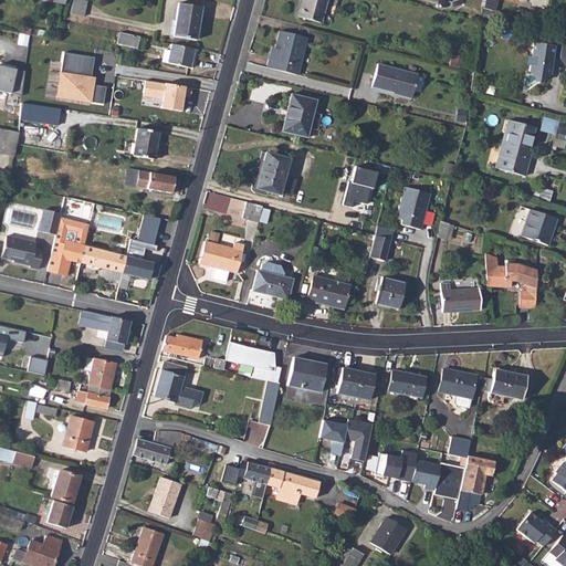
[(74,0),(72,11),(84,14),(87,0),(74,0)]
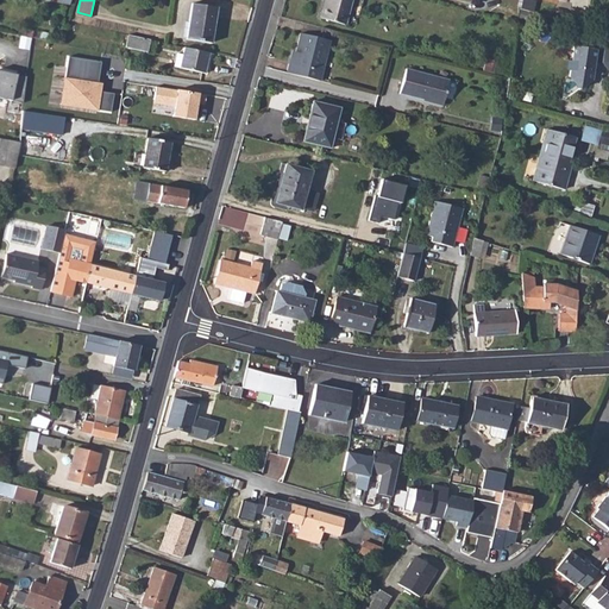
[(349,0),(324,0),(319,16),(320,17),(343,23),(349,0)]
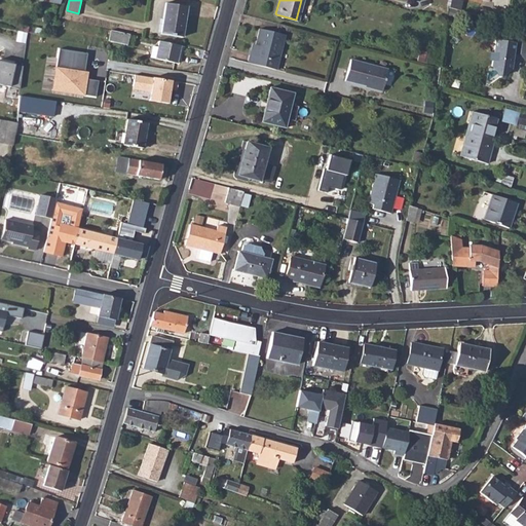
[(167,4),(160,34),(182,38),(187,8),(167,4)]
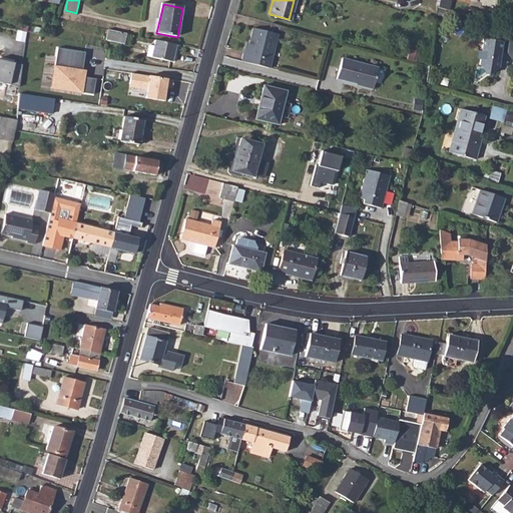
[(108,29),(105,40),(124,44),(127,34),(108,29)]
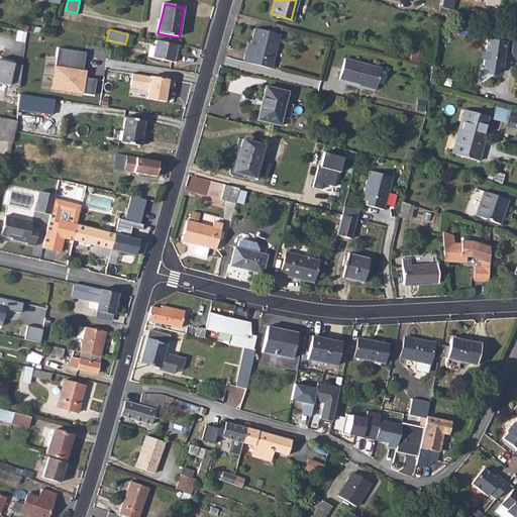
[(244,55),(242,62),(271,69),(279,36),(253,29),(249,44),(246,55),(244,55)]
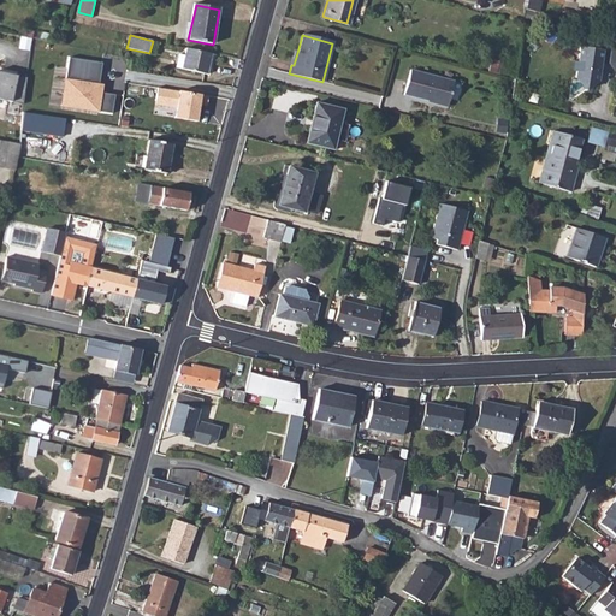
[(579,70),(578,76),(584,76),(591,87),(600,81),(605,51),(584,46),(581,59),(578,60),(576,70),(579,70)]
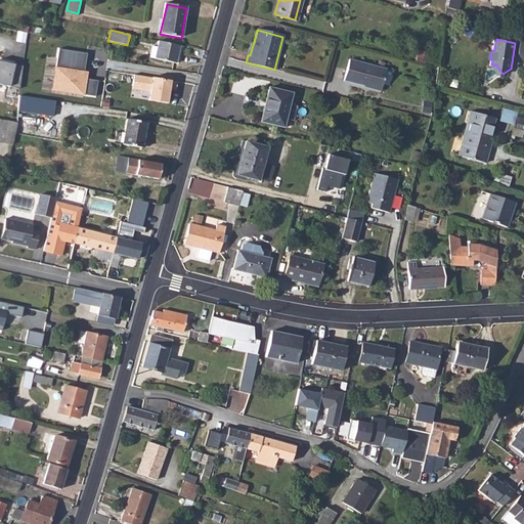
[(180,46),(159,41),(158,47),(154,47),(150,58),(176,63),(180,46)]
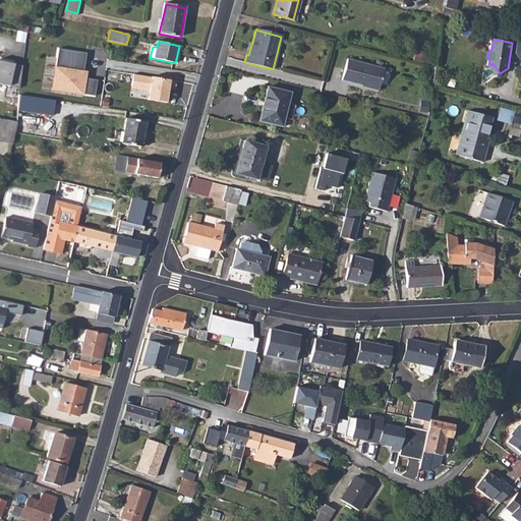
[(62,92),(96,97),(98,80),(87,79),(80,78),(81,72),(84,73),(84,72),(88,54),(59,50),(54,81),(63,82),(62,92)]
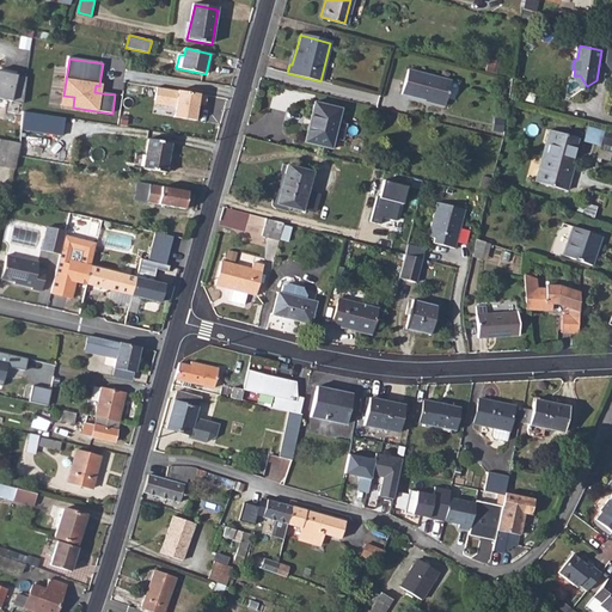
[(408,69),(402,93),(445,105),(452,81),(408,69)]
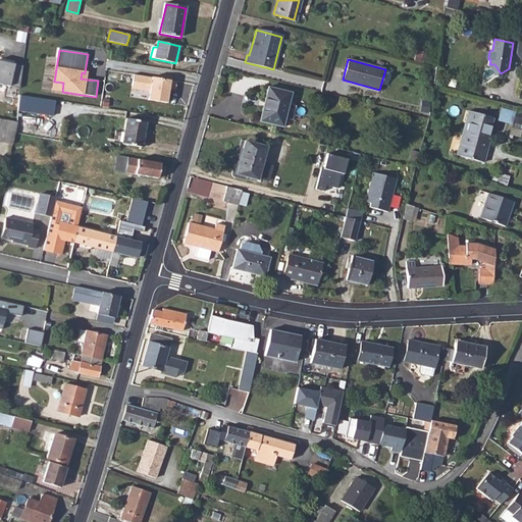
[(0,60),(0,84),(19,88),(23,65),(0,60)]
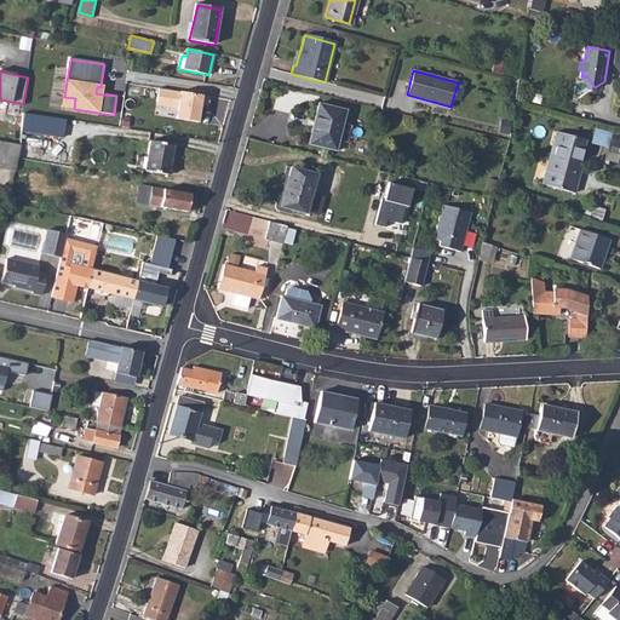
[(587,76),(581,76),(591,90),(595,87),(587,76)]
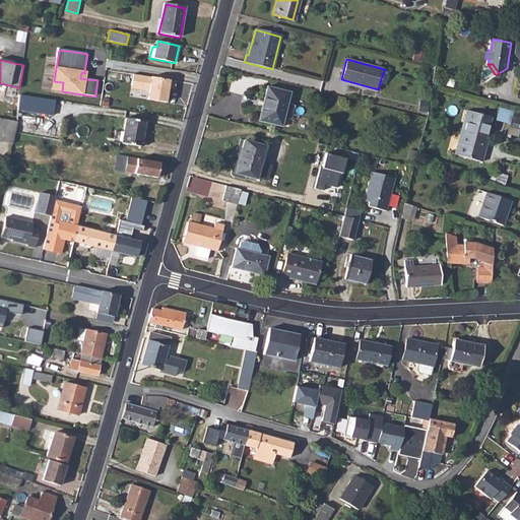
[(176,80),(132,74),(130,88),(146,90),(144,100),(165,103),(167,88),(174,89),(176,80)]
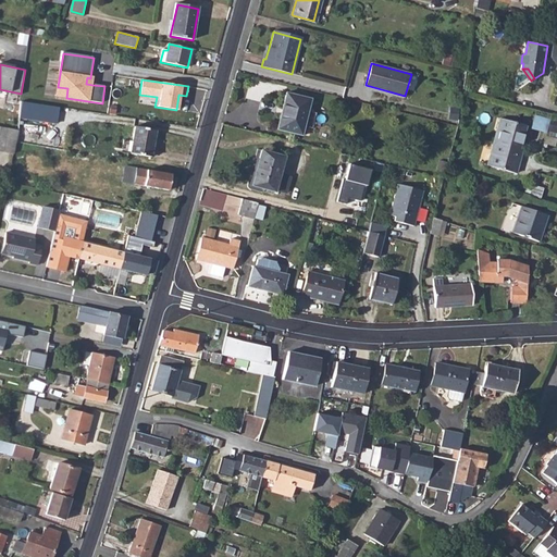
[(67,88),(58,87),(57,97),(66,98),(67,88)]
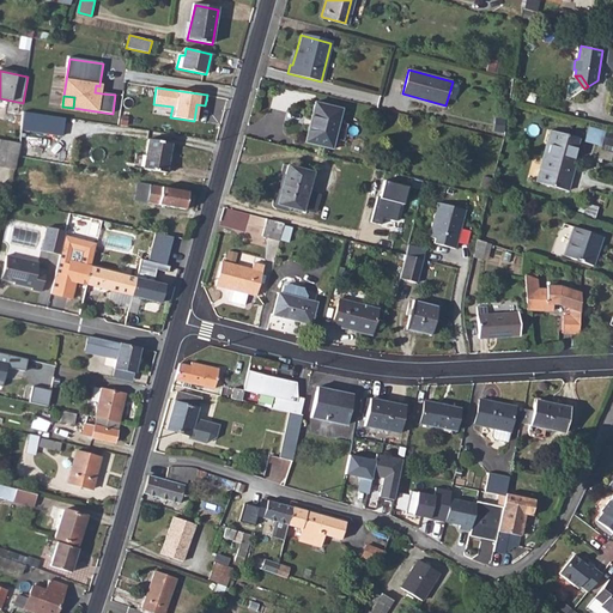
[(328,149),(335,121),(338,109),(311,102),(301,141),(328,149)]
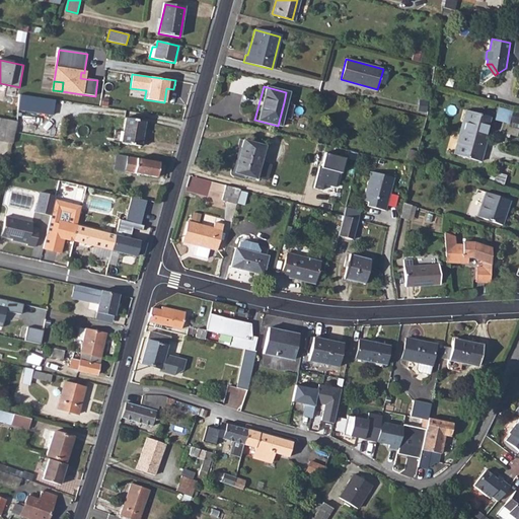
[(56,98),(19,93),(18,110),(54,114),(56,98)]
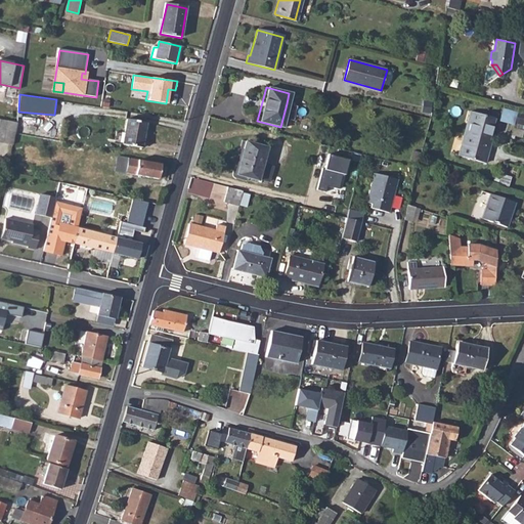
[(505,107),(500,120),(514,123),(517,112),(505,107)]
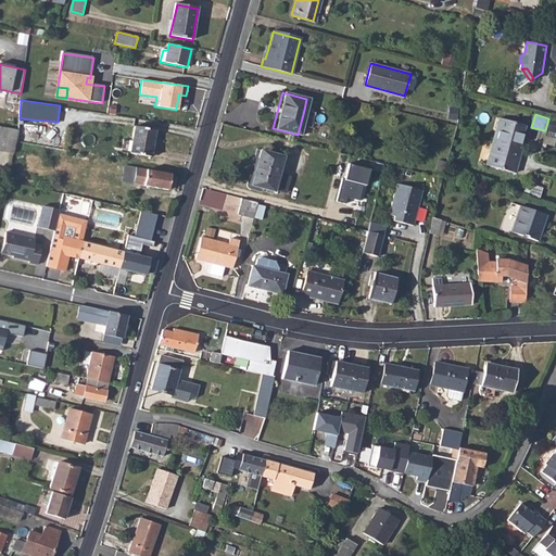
[(491,152),(489,152),(484,165),(514,173),(517,161),(515,160),(518,147),(523,125),(497,117),(495,128),(497,129),(491,152)]
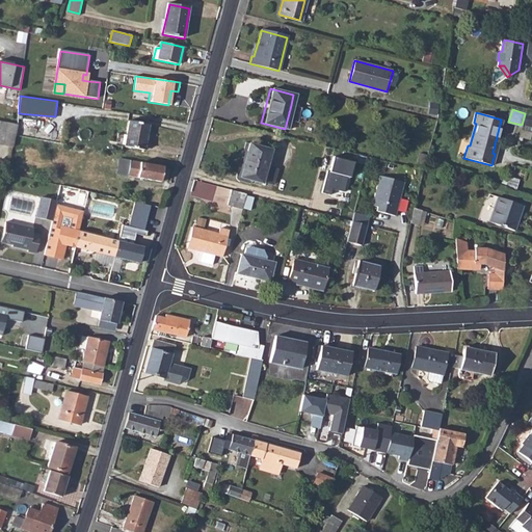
[(127,136),(125,148),(144,151),(150,125),(130,122),(127,136)]
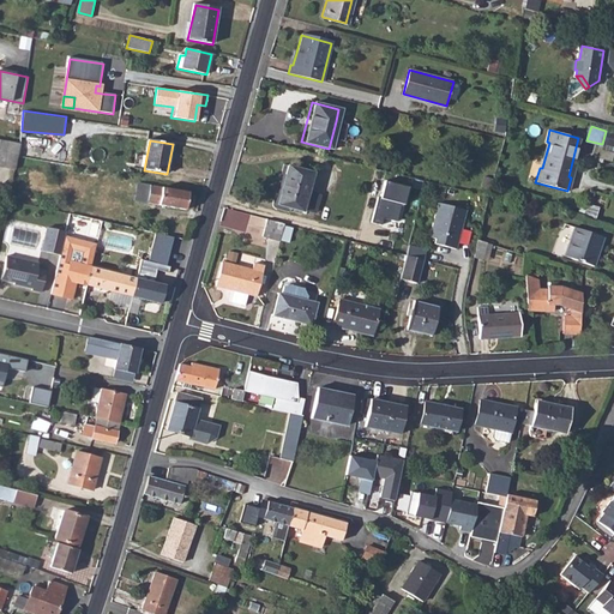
[(7,142),(4,162),(13,164),(16,156),(19,144),(7,142)]
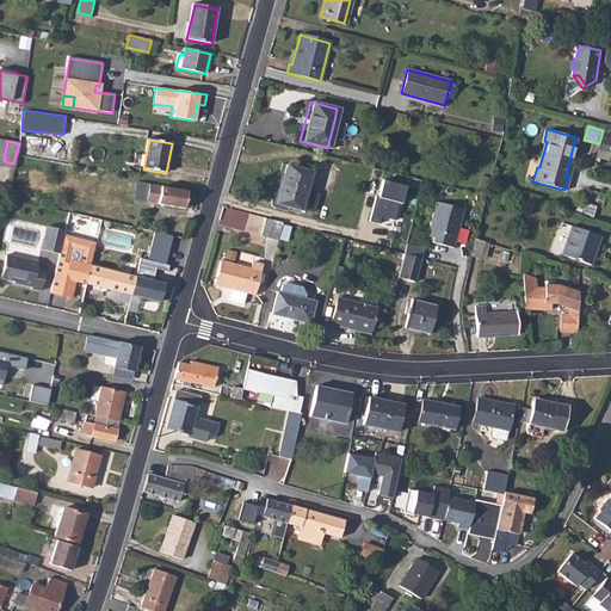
[(544,141),(537,167),(539,167),(547,142),(544,141)]
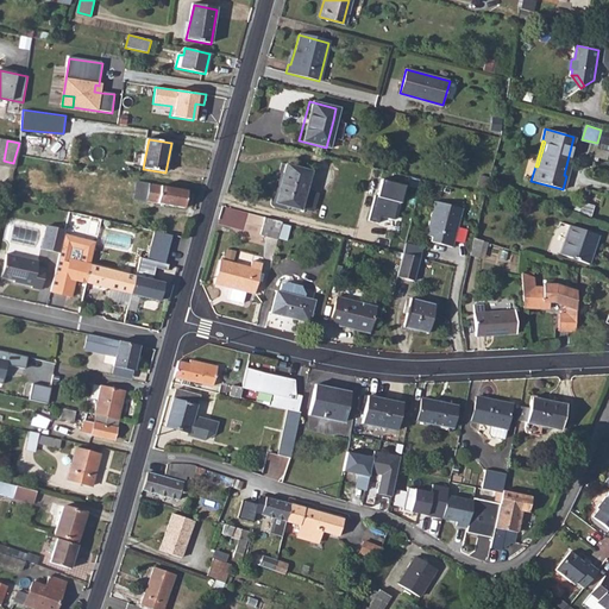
[(608,142),(598,142),(598,151),(608,151),(608,142)]
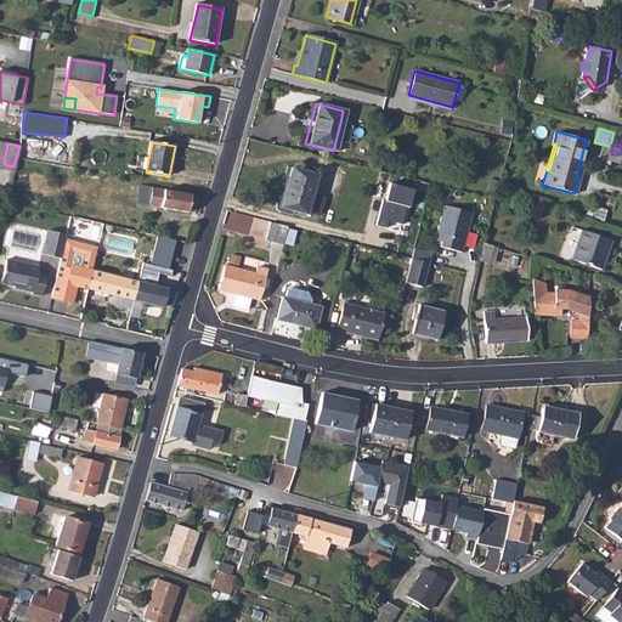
[(137,171),(146,173),(148,159),(140,158),(137,171)]
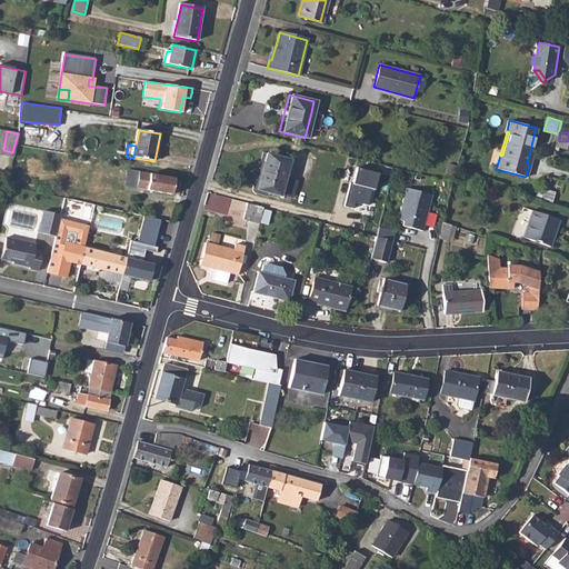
[(265,153),(256,189),(278,195),(288,159),(265,153)]
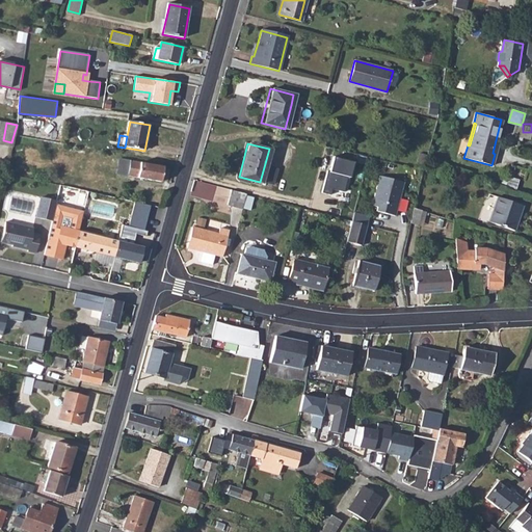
[(345,190),(354,160),(334,154),(322,190),(330,193),(333,186),(345,190)]
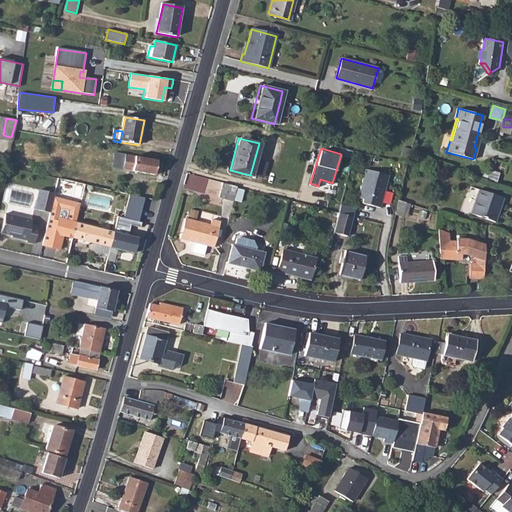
[(404,148),(400,163),(407,165),(411,151),(410,150),(404,148)]
